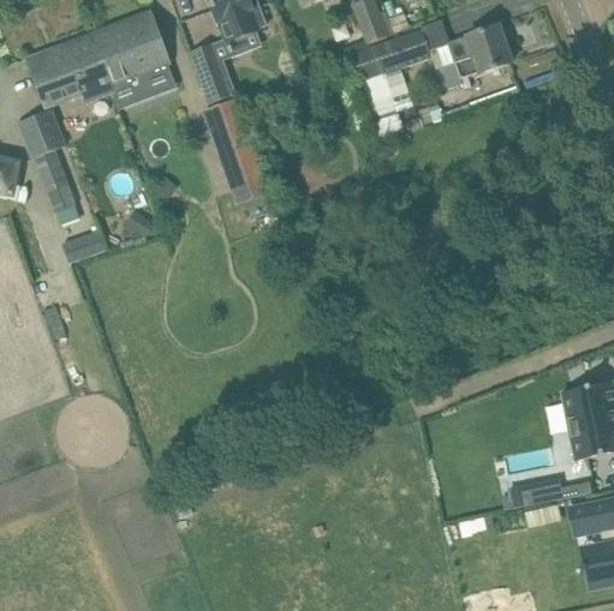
[(207,0),(216,21),(218,21),(225,41),(258,29),(257,27),(264,23),(255,0),(207,0)]
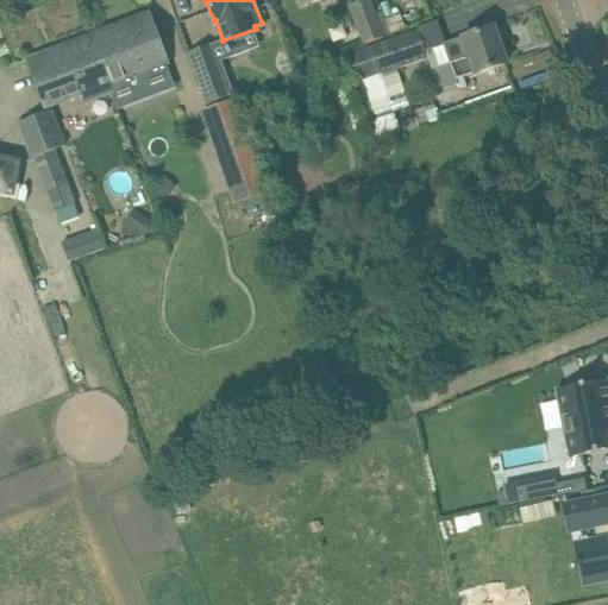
[(349,5),(364,42),(382,35),(368,0),(361,0),(349,5)]
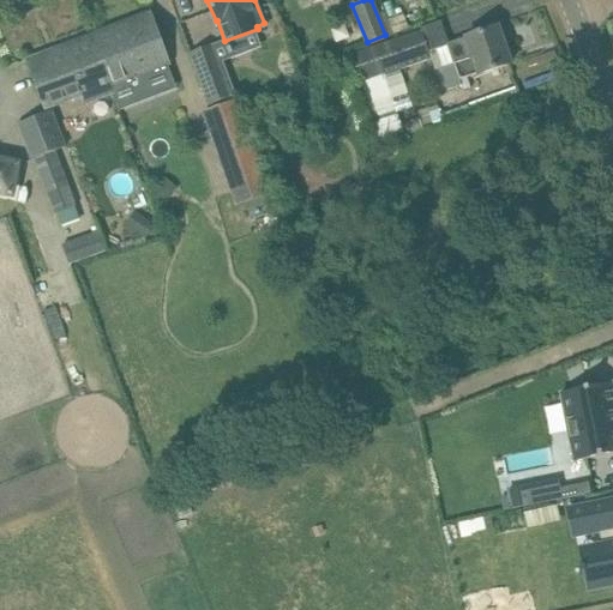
[(148,10),(86,34),(95,58),(100,56),(113,90),(139,80),(140,79),(169,68),(170,68),(157,32),(148,10)]
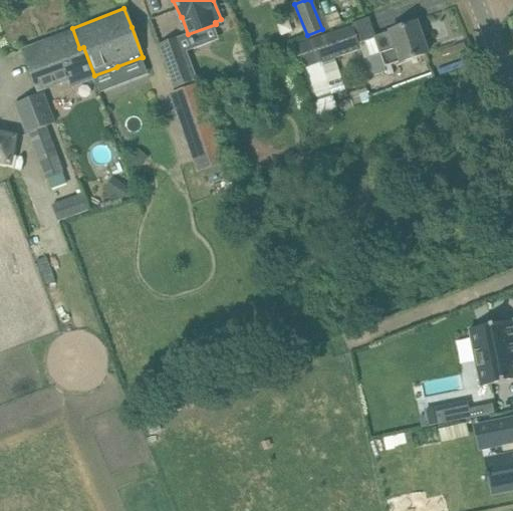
[(374,34),(367,15),(350,21),(350,24),(291,43),(303,77),(304,76),(310,94),(309,95),(317,117),(336,111),(353,105),(352,102),(368,97),(365,86),(357,88),(357,87),(348,90),(350,96),(333,102),(319,59),(358,46),(356,41),(373,36),(373,34),(374,34)]
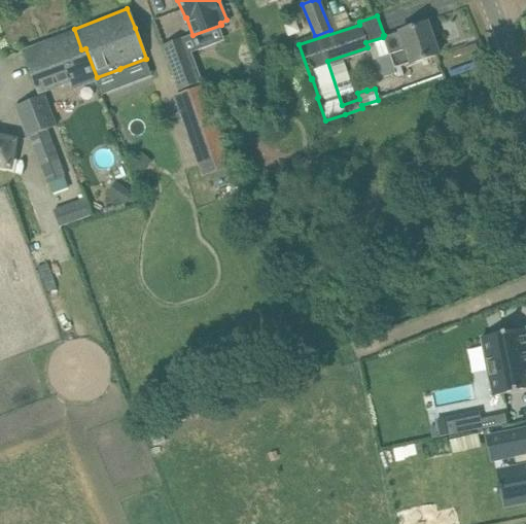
[(407,27),(384,35),(383,35),(383,37),(389,53),(377,57),(382,74),(394,70),(394,66),(410,61),(410,62),(437,53),(426,21),(407,27)]
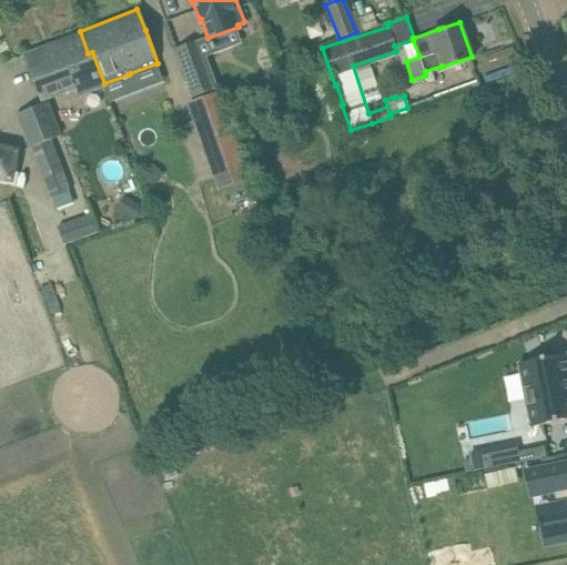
[(24,53),(33,73),(42,98),(77,84),(80,92),(104,83),(92,52),(88,53),(80,31),(24,53)]
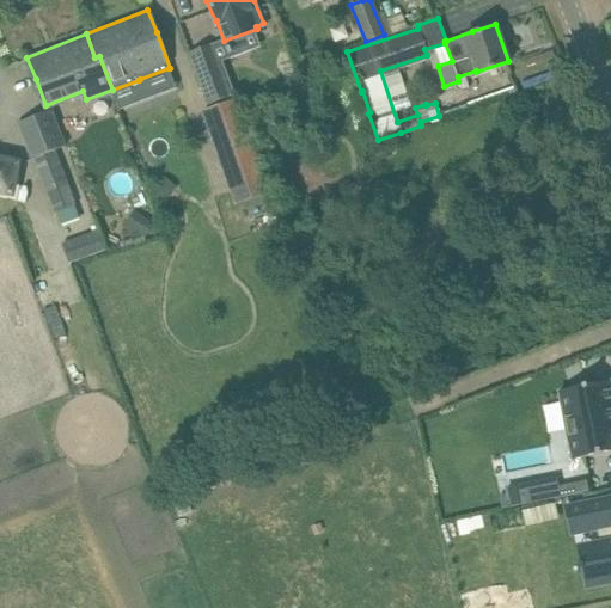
[(188,50),(207,102),(245,90),(240,77),(224,84),(209,42),(188,50)]
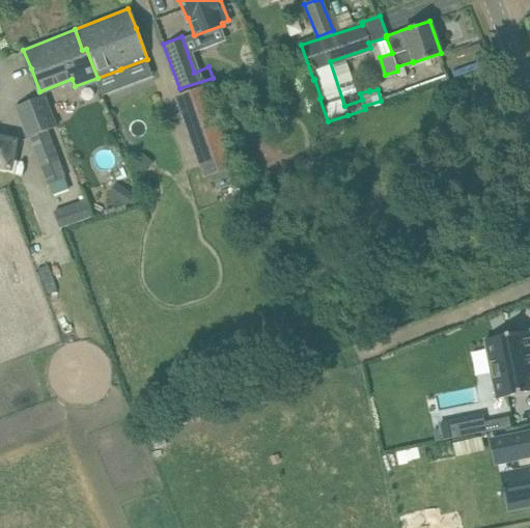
[(232,166),(203,84),(173,94),(202,176),(232,166)]
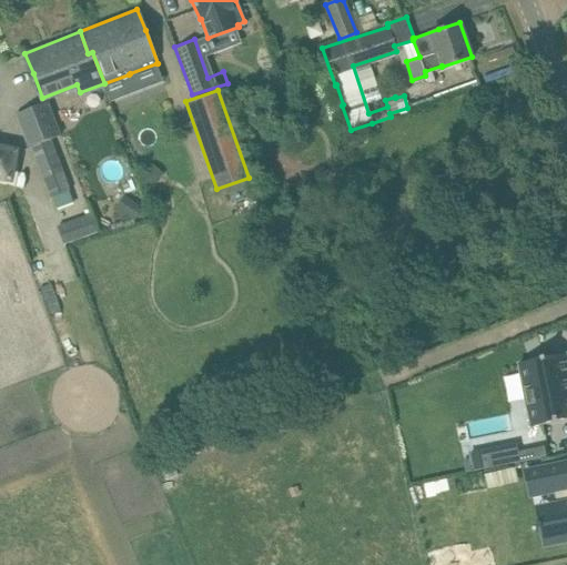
[(13,113),(26,145),(31,144),(50,195),(69,189),(51,137),(59,133),(47,101),(13,113)]
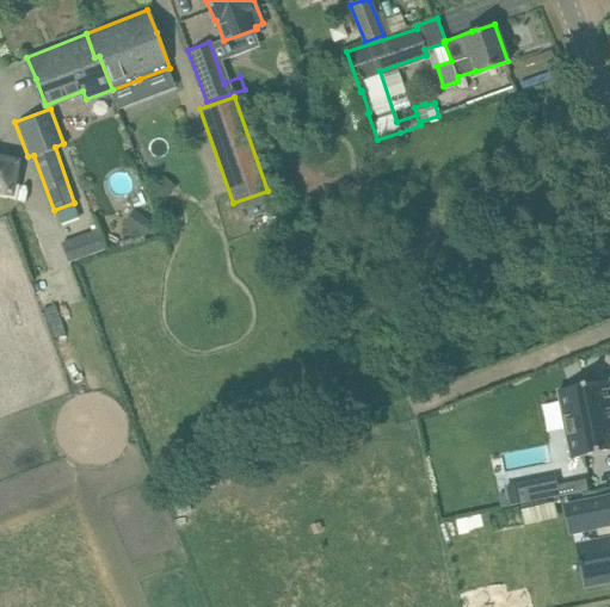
[(22,158),(0,153),(0,192),(14,196),(22,158)]
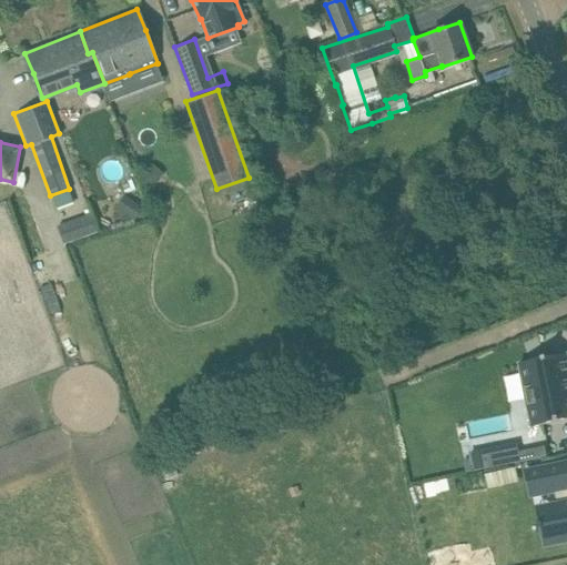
[(151,160),(140,173),(151,183),(162,170),(151,160)]
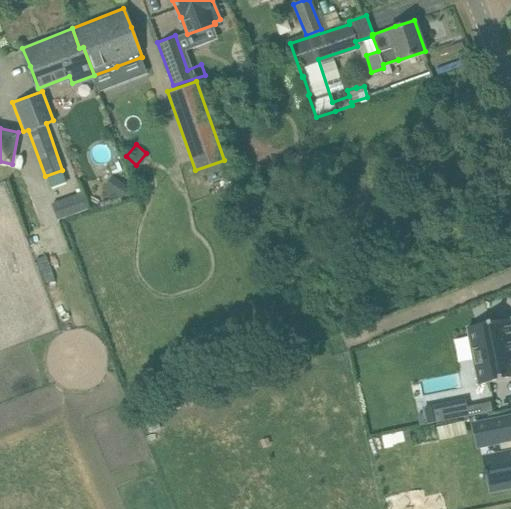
[(120,195),(128,183),(111,172),(103,184),(120,195)]
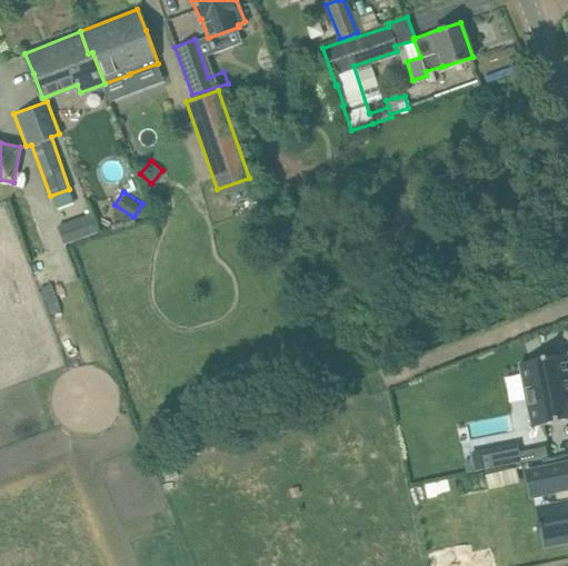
[(63,241),(96,230),(91,216),(59,227),(63,241)]
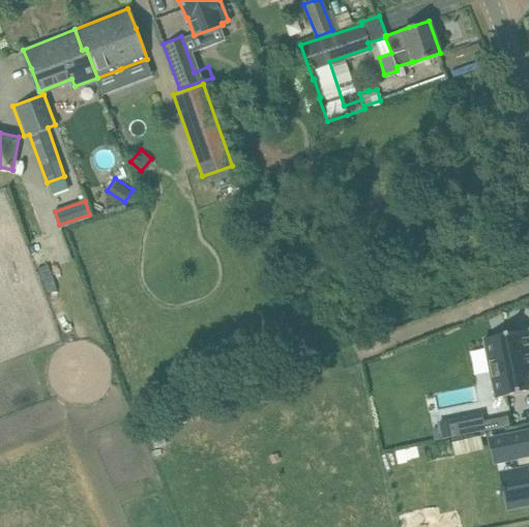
[(507,332),(482,338),(495,396),(528,388),(528,335),(527,328),(522,329),(521,326),(506,329),(507,332)]
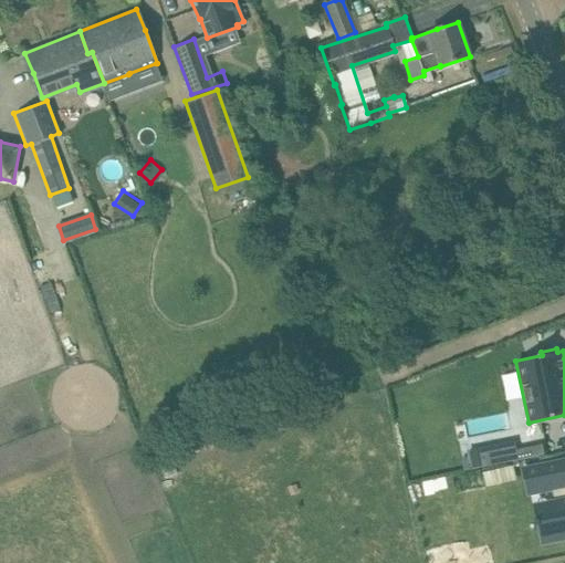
[(480,451),(468,454),(471,469),(519,459),(515,440),(479,447),(480,451)]
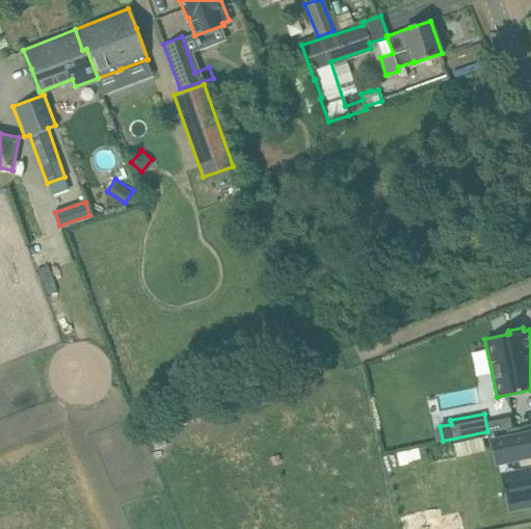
[(510,419),(499,421),(500,429),(512,427),(510,419)]
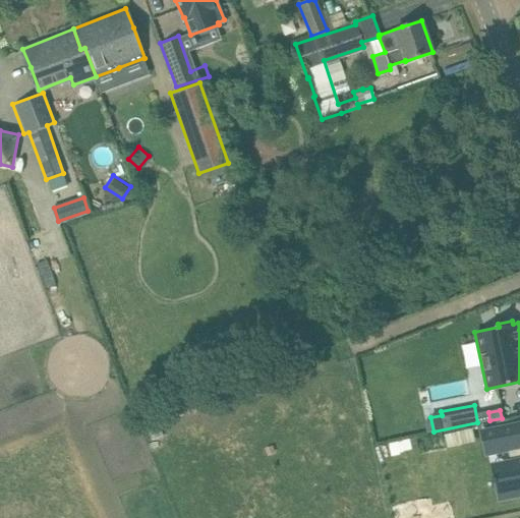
[(519,418),(482,426),(486,451),(508,447),(510,458),(490,461),(498,498),(516,494),(519,493),(519,418)]
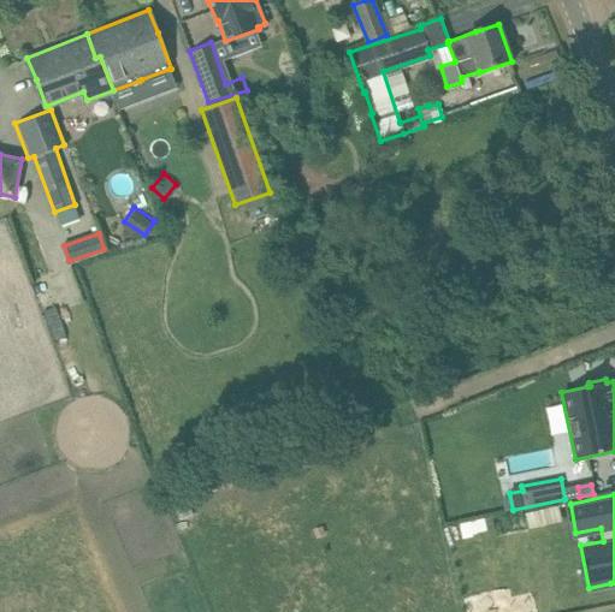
[(508,602),(509,611),(525,611),(525,610),(524,600),(508,602)]
